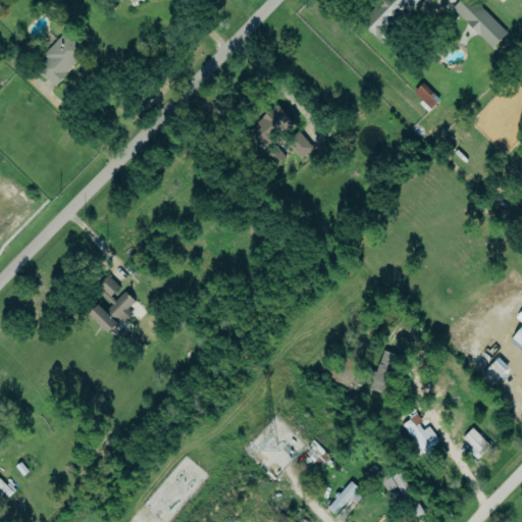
[(381,42),(394,28),(394,29),(417,0),(379,0),(360,24),(381,42)]
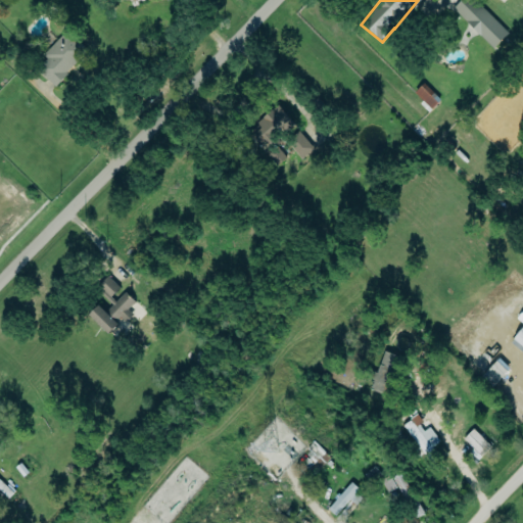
[(509,32),(473,0),(460,0),(453,9),(493,47),(509,32)]
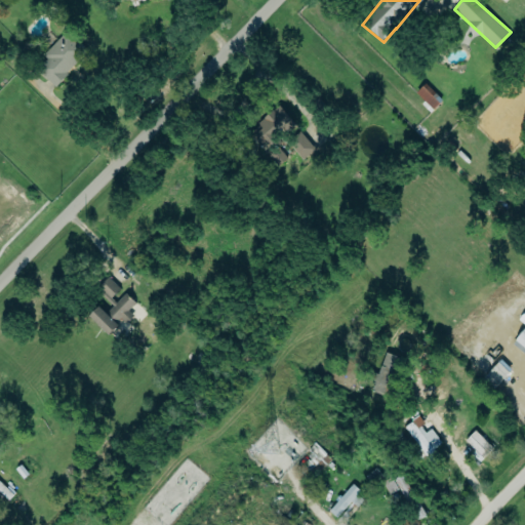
[(43,55),(46,57),(36,69),(54,86),(87,50),(66,31),(43,55)]
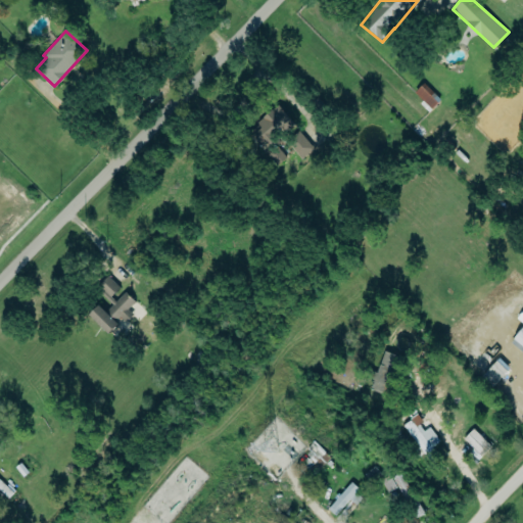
[(430,109),(440,99),(423,83),(413,94),(430,109)]
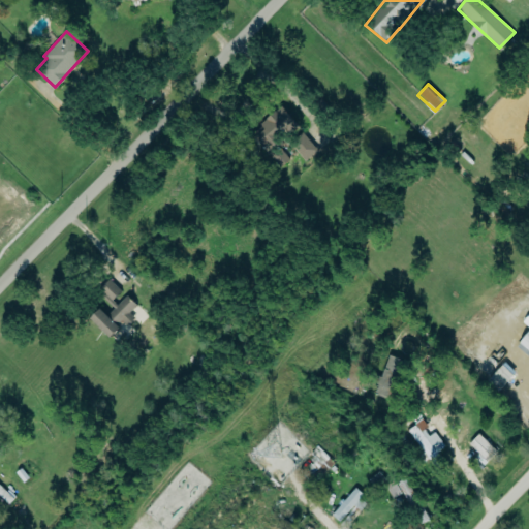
[(298,125),(282,107),(251,132),(267,151),(298,125)]
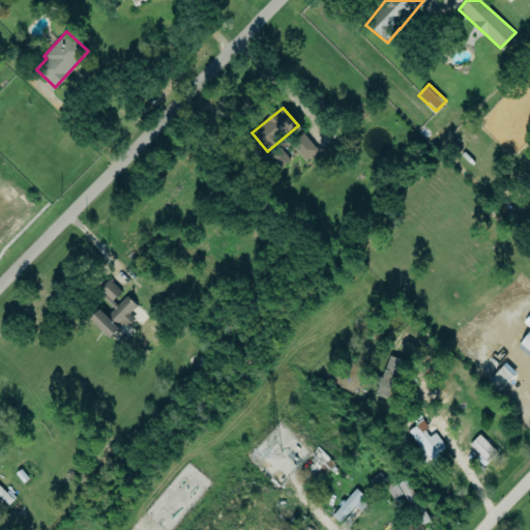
[(305,160),(318,149),(305,137),(294,148),(305,160)]
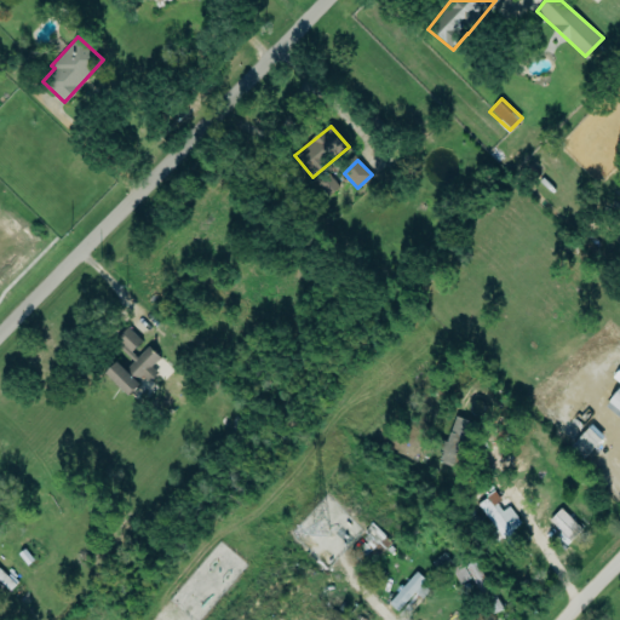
[(316,183),(331,195),(338,184),(323,173),(316,183)]
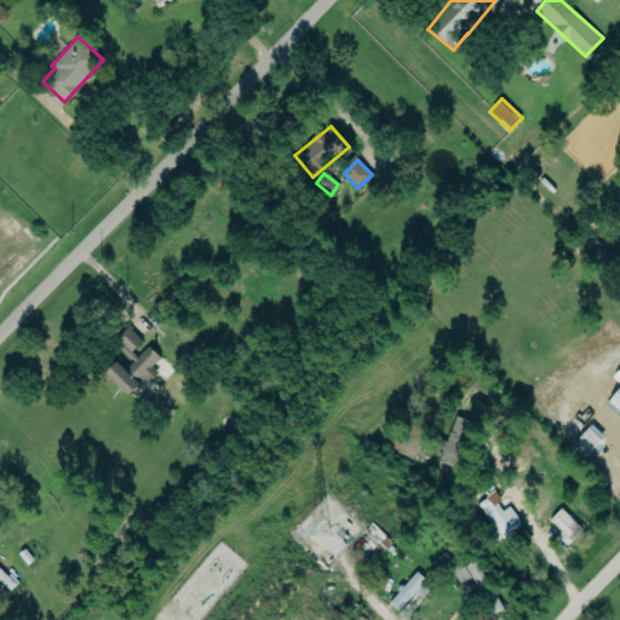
[(128,395),(142,380),(145,384),(158,372),(151,366),(160,356),(148,345),(137,356),(131,351),(142,340),(127,327),(114,340),(135,360),(125,369),(116,361),(105,373),(128,395)]
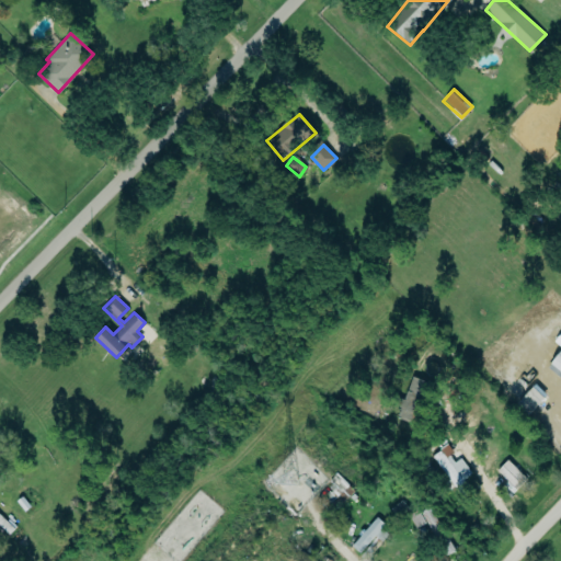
[(560,371),(550,363),(560,350),(560,371)]
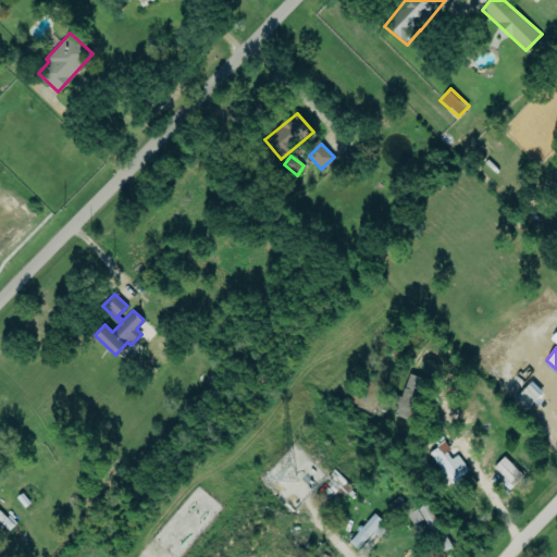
[(530,382),(544,363),(556,373),(542,392),(530,382)]
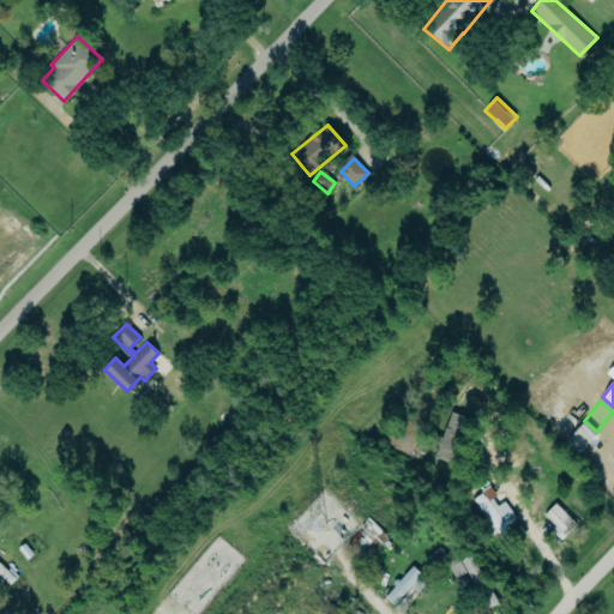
[(471,419),(451,411),(434,456),(455,463),(471,419)]
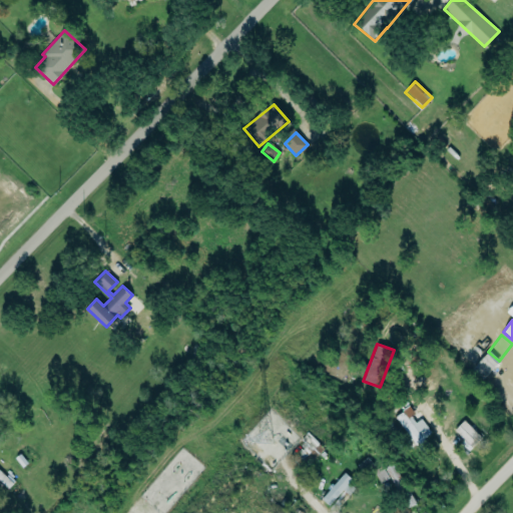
[(489,353),(475,364),(480,370),(483,367),(487,372),(498,363),(489,353)]
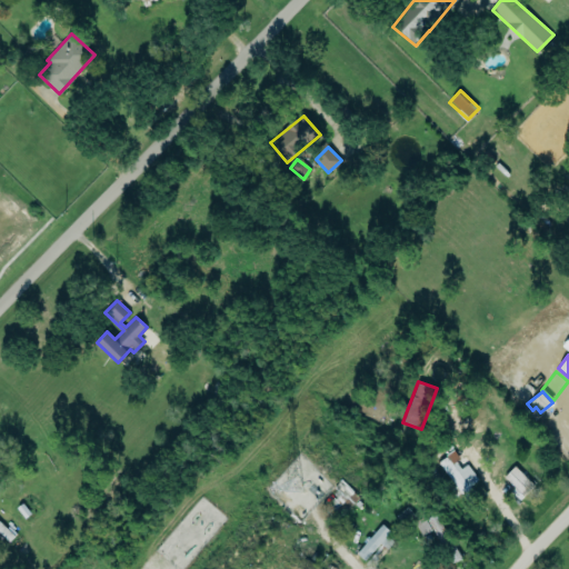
[(475,495),(469,486),(477,480),(468,463),(462,467),(453,452),(439,460),(462,501),(475,495)]
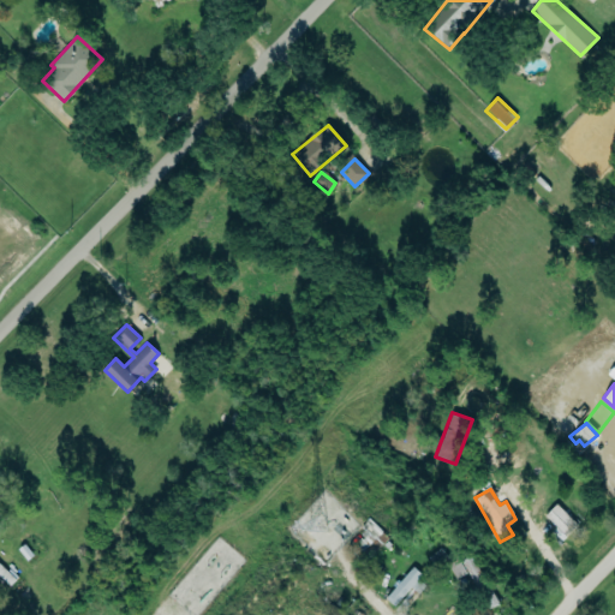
[(578,524),(555,503),(542,518),(563,538),(578,524)]
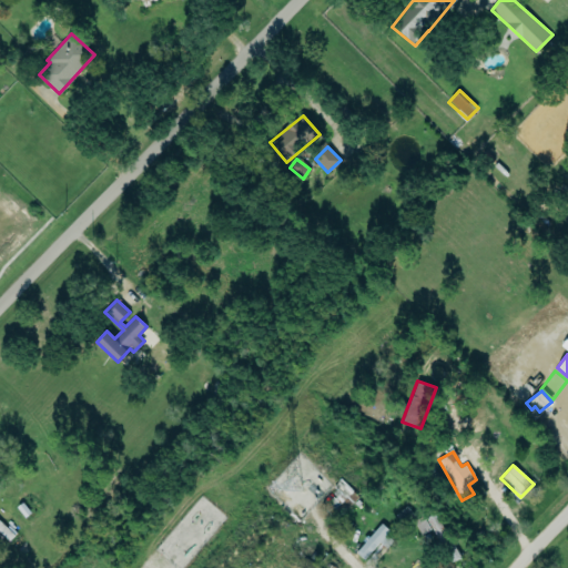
[(357,494),(342,482),(322,506),(337,518),(357,494)]
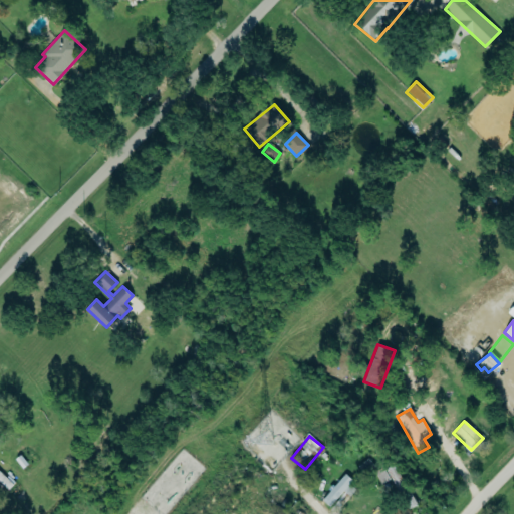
[(0,481),(8,489),(12,485),(0,471),(0,481)]
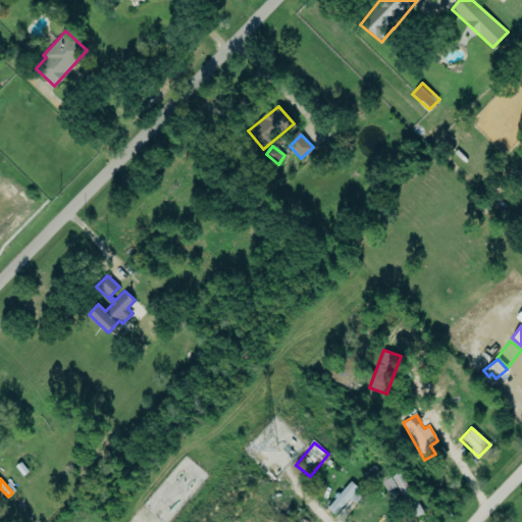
[(326,508),(349,478),(357,485),(352,491),(358,497),(353,503),(348,499),(334,514),(326,508)]
